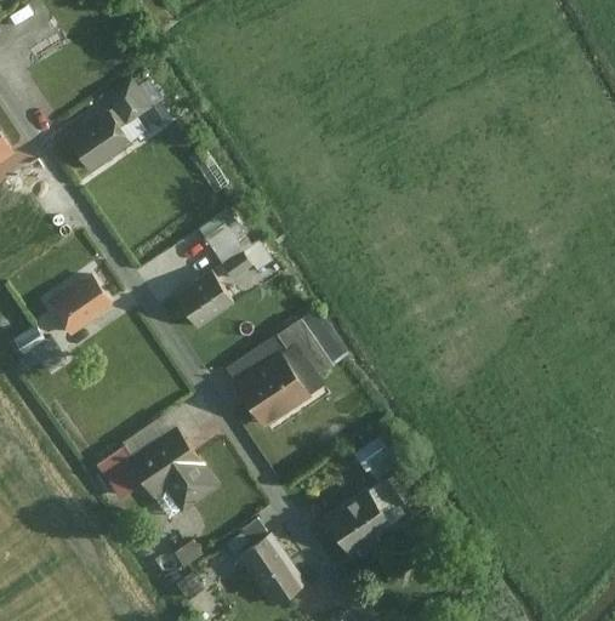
[(36,0),(16,0),(0,9),(0,36),(11,57),(55,33),(36,0)]
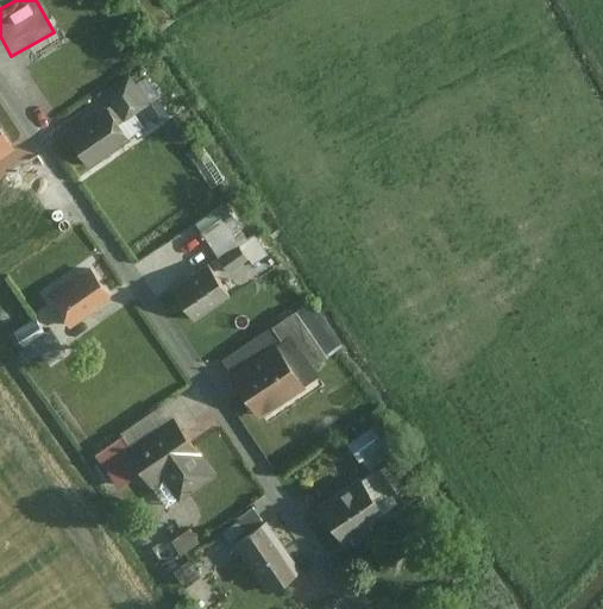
[(148,107),(126,77),(102,94),(110,105),(124,124),(148,107)]
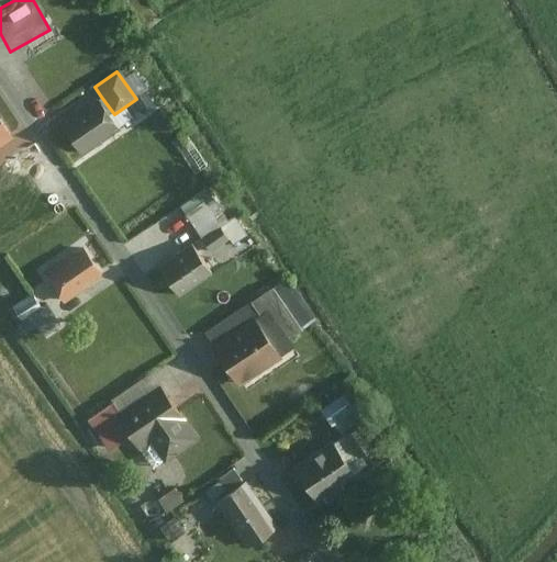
[(101,97),(59,126),(79,154),(121,125),(114,114),(101,97)]
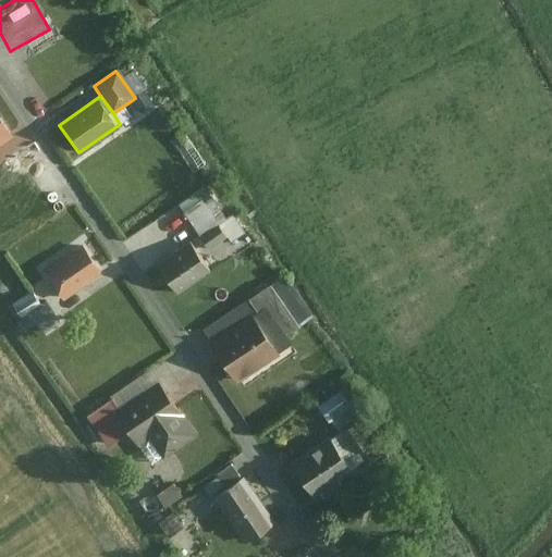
[(0,145),(13,136),(0,114),(0,145)]
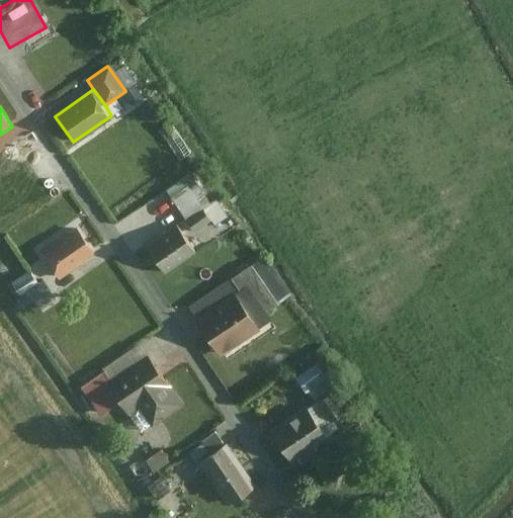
[(204,202),(190,183),(169,199),(185,222),(202,209),(199,205),(204,202)]
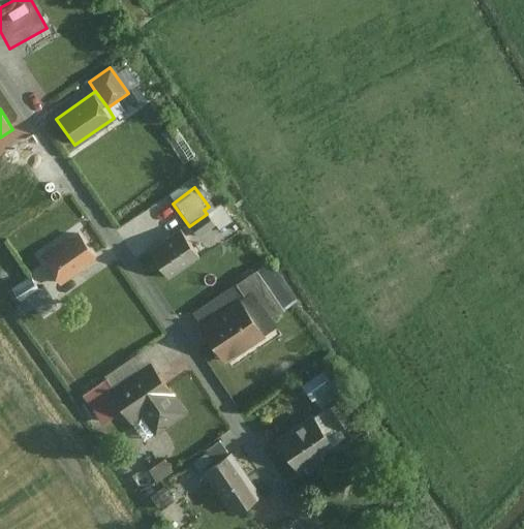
[(199,261),(179,231),(148,252),(168,282),(199,261)]
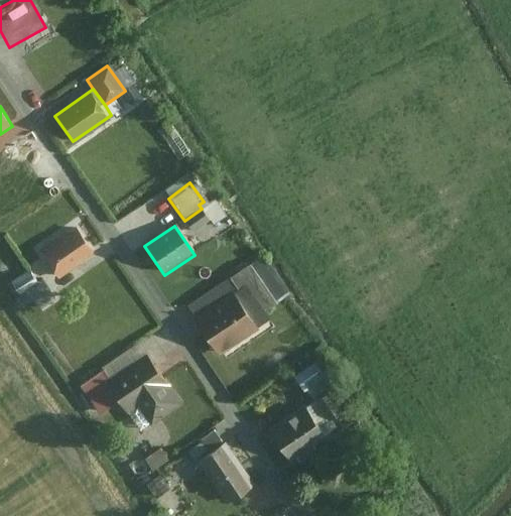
[(93,253),(75,227),(41,250),(60,276),(93,253)]
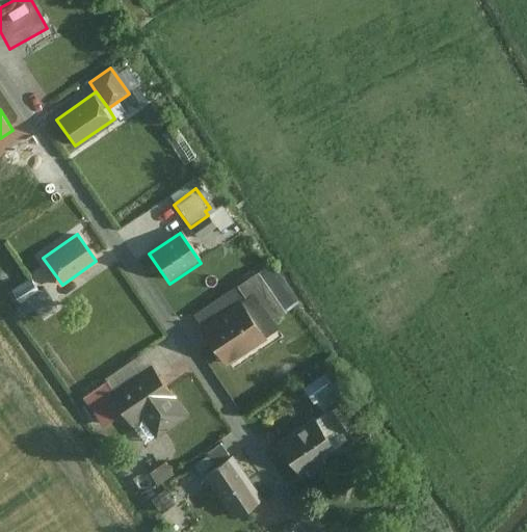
[(31,277),(10,292),(20,306),(42,291),(31,277)]
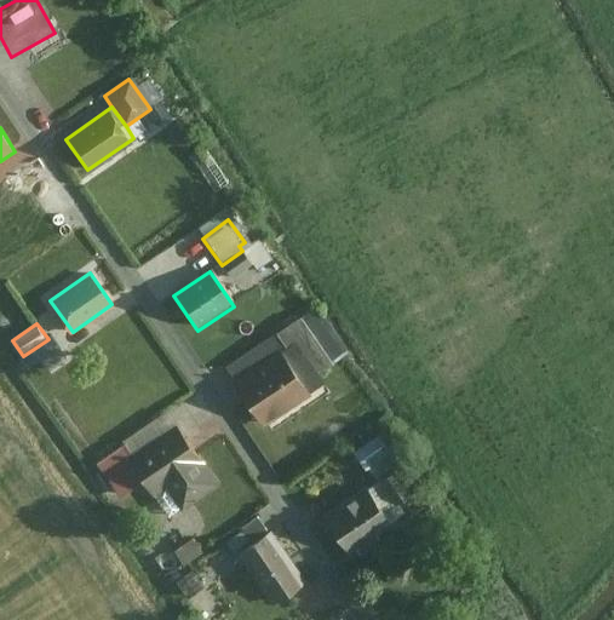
[(227,367),(237,385),(286,355),(274,336),(227,367)]
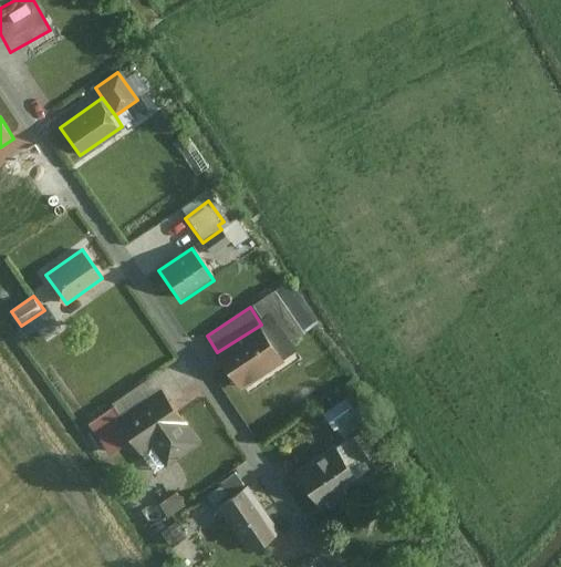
[(261,325),(217,352),(241,390),(286,362),(261,325)]
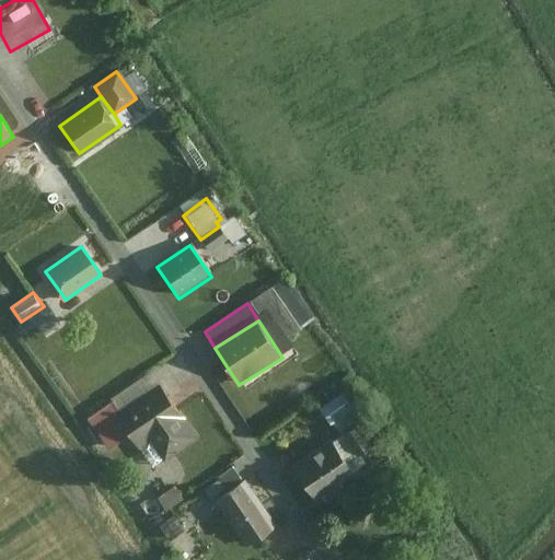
[(197,439),(160,382),(114,411),(137,447),(152,438),(165,459),(197,439)]
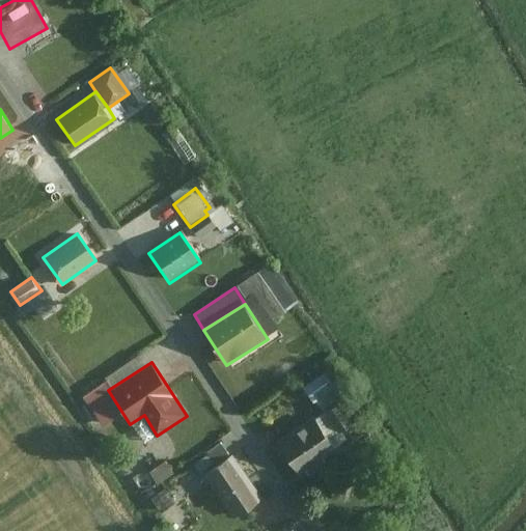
[(336,450),(315,420),(279,444),(300,474),(336,450)]
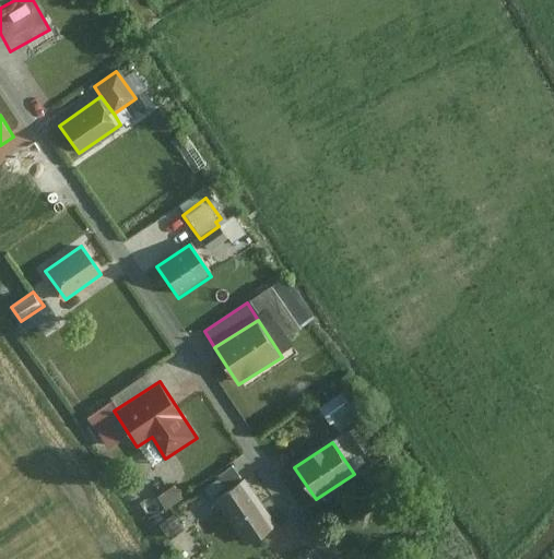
[(162,507),(178,494),(169,482),(152,494),(162,507)]
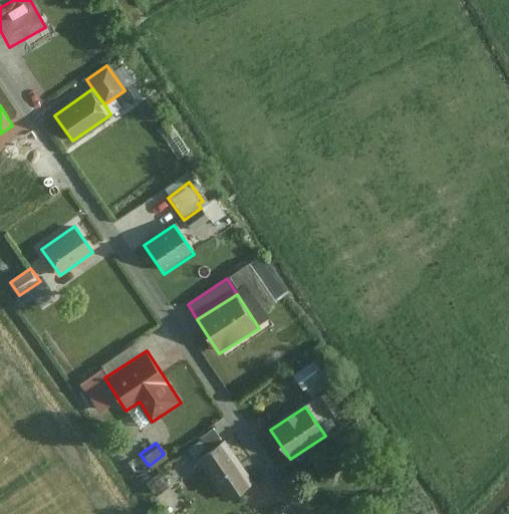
[(252,485),(224,443),(198,460),(226,502),(252,485)]
